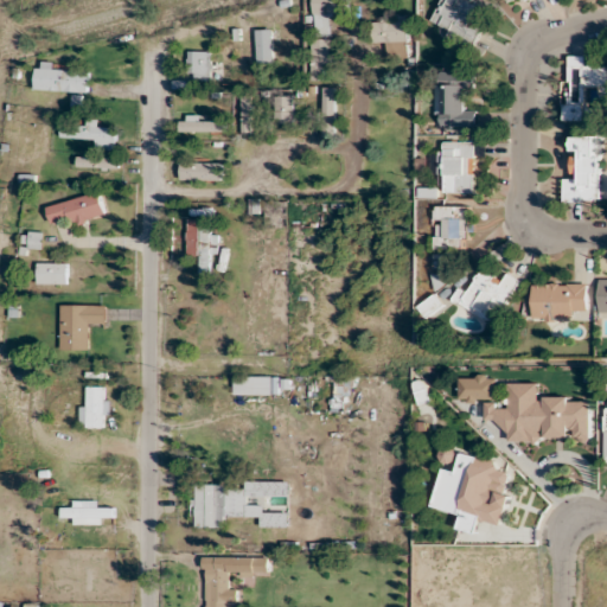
[(313,0),(314,34),(332,34),(332,13),(344,13),(343,0),(313,0)]
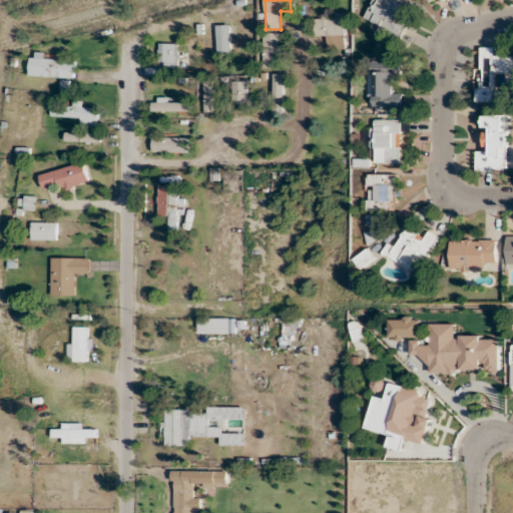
[(400,38),(406,26),(401,24),(410,5),(399,0),(373,0),(364,20),(400,38)]
